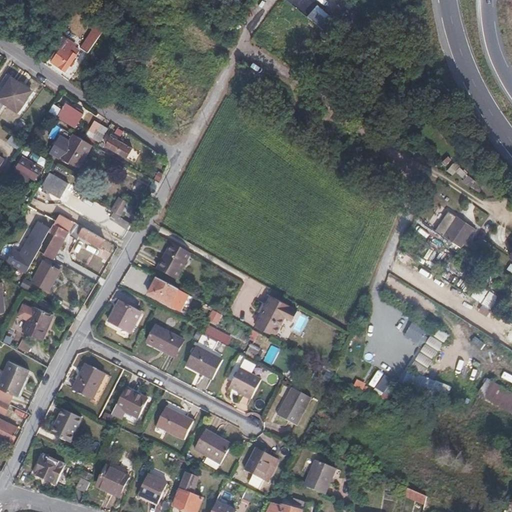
[(96,41),(90,36),(82,46),(89,51),(96,41)]
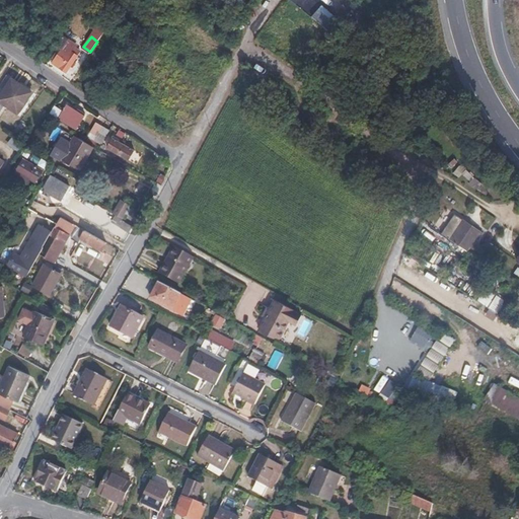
[(77,46),(70,40),(54,62),(67,72),(79,56),(75,53),(78,49),(76,48),(77,46)]
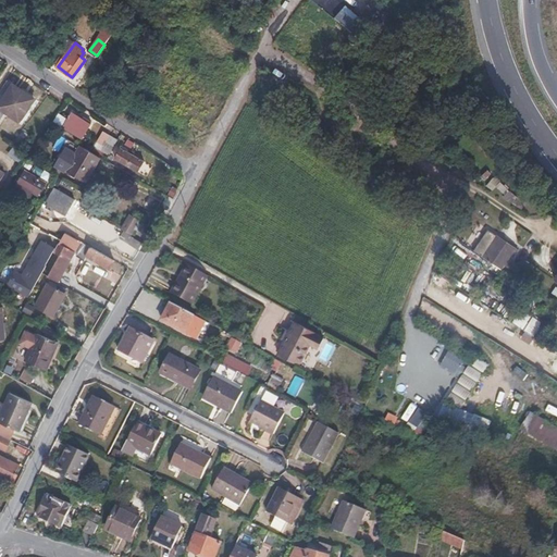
[(0,106),(14,85),(8,81),(0,93),(0,121),(7,112),(0,107),(0,106)]
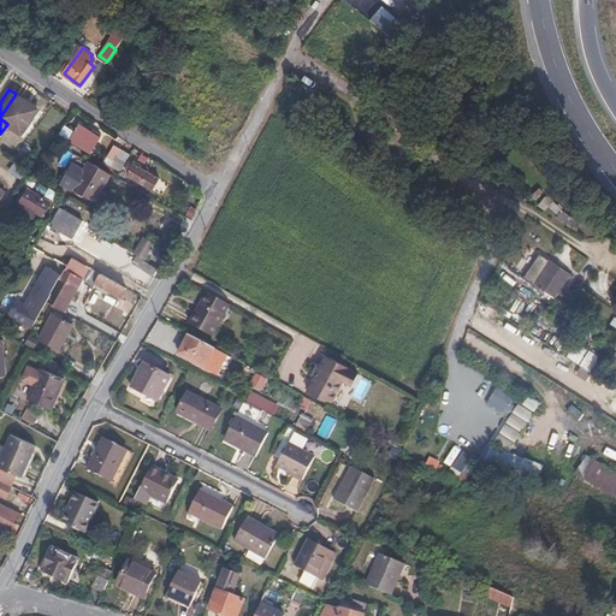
[(39,110),(16,94),(0,117),(0,118),(7,124),(23,135),(39,110)]
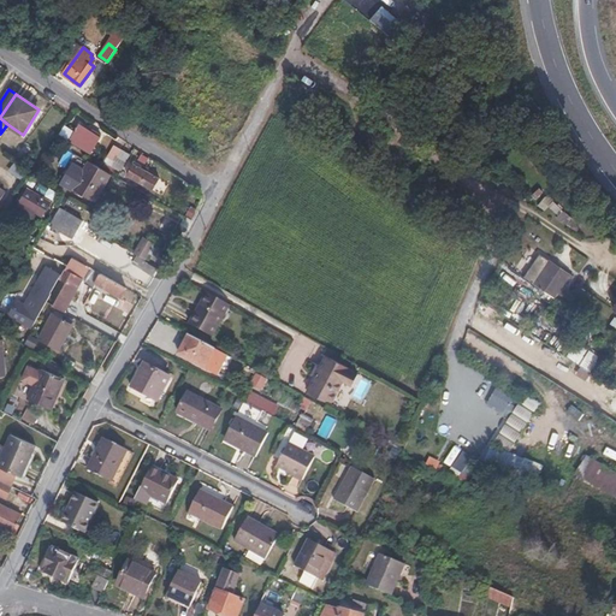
[(58,134),(70,141),(76,131),(64,124),(58,134)]
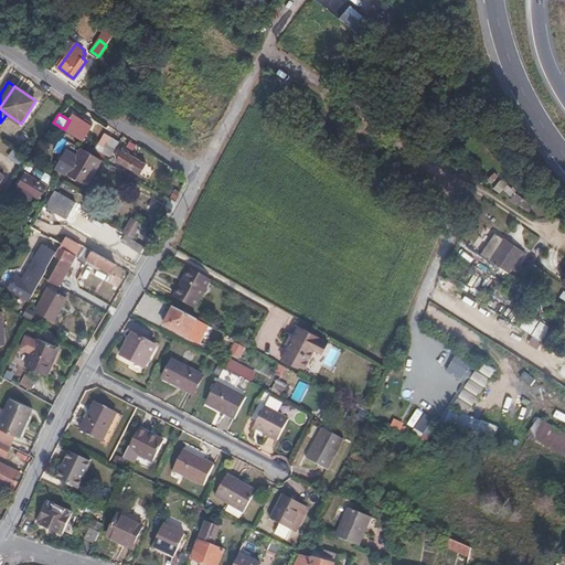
[(64,129),(85,141),(93,126),(73,115),(70,120),(64,129)]
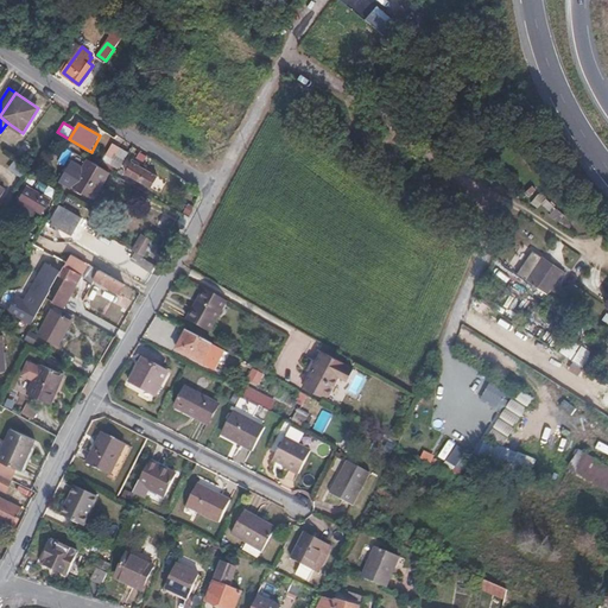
[(102,159),(120,170),(130,152),(113,143),(102,159)]
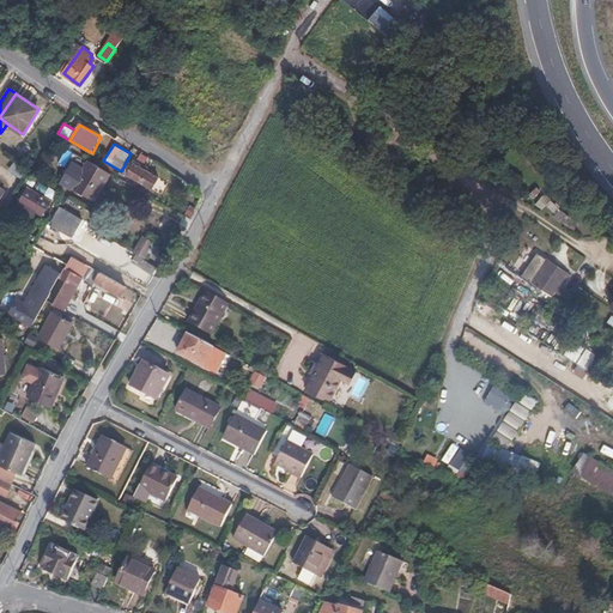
[(111,174),(90,162),(85,170),(74,163),(62,183),(74,189),(76,186),(97,199),(111,174)]
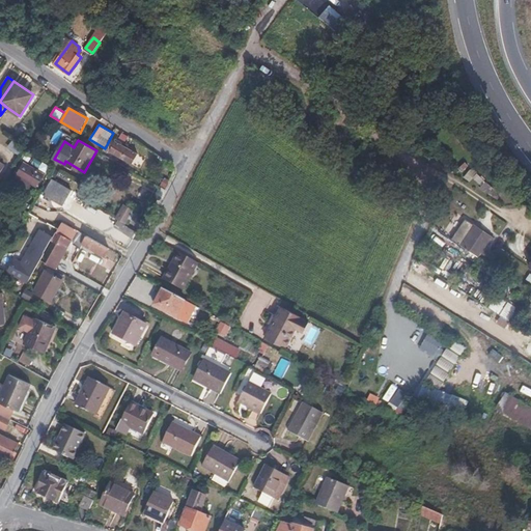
[(140,154),(117,140),(112,149),(135,163),(140,154)]
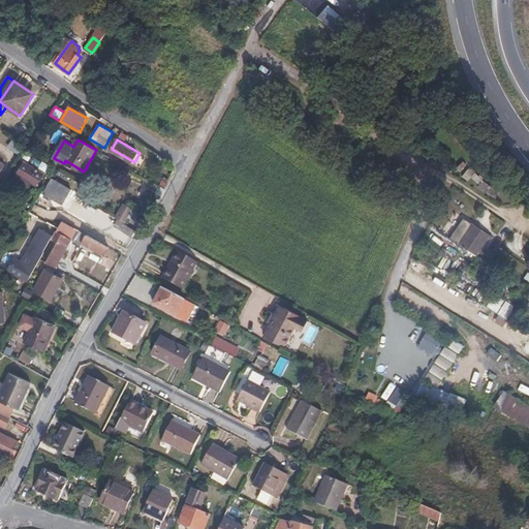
[(45,174),(26,161),(21,170),(17,179),(31,188),(33,182),(38,185),(45,174)]
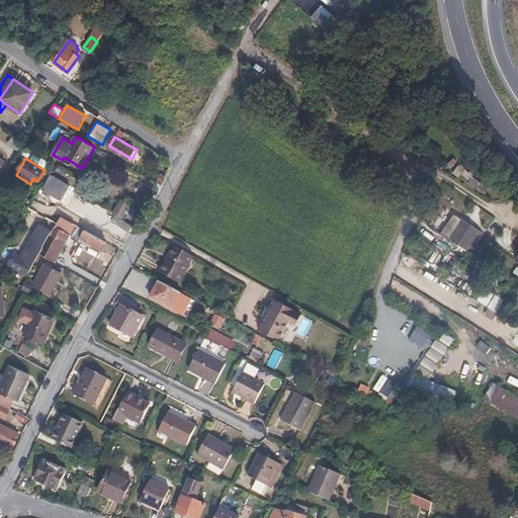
[(70,187),(52,176),(44,188),(63,200),(70,187)]
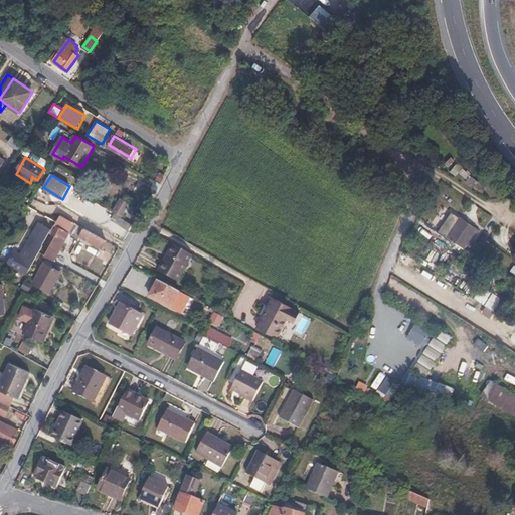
[(129,220),(118,213),(115,219),(126,226),(129,220)]
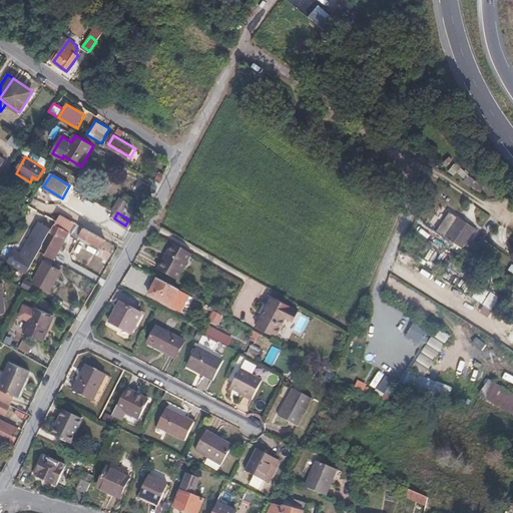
[(444,235),(457,217),(449,212),(436,230),(444,235)]
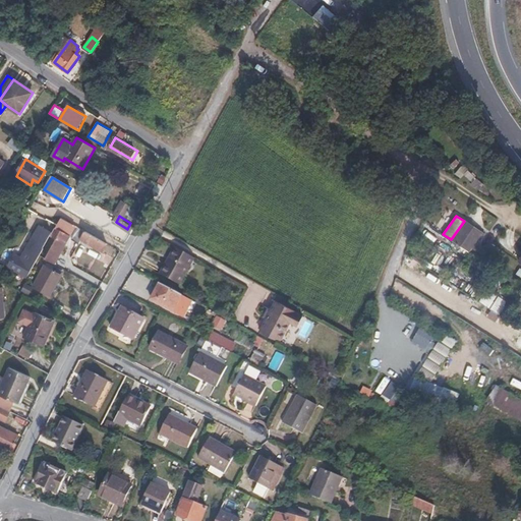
[(62,217),(58,224),(62,227),(65,224),(67,225),(69,221),(62,217)]
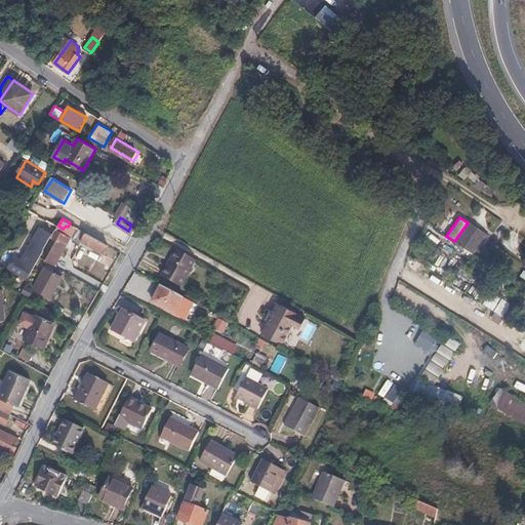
[(80,229),(70,223),(68,227),(68,228),(78,233),(80,229)]
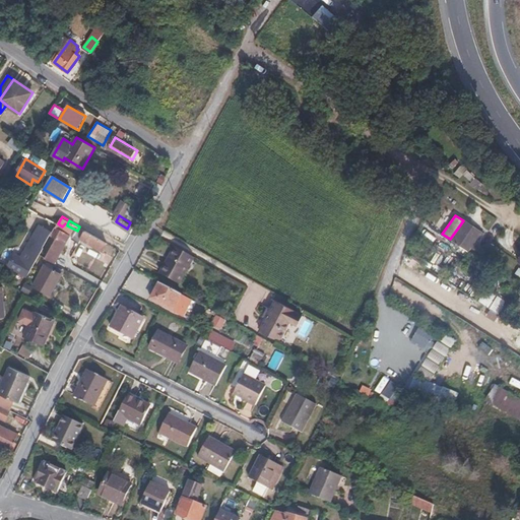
[(463,220),(450,239),(467,252),(470,248),(475,251),(477,248),(473,244),(480,233),(463,220)]
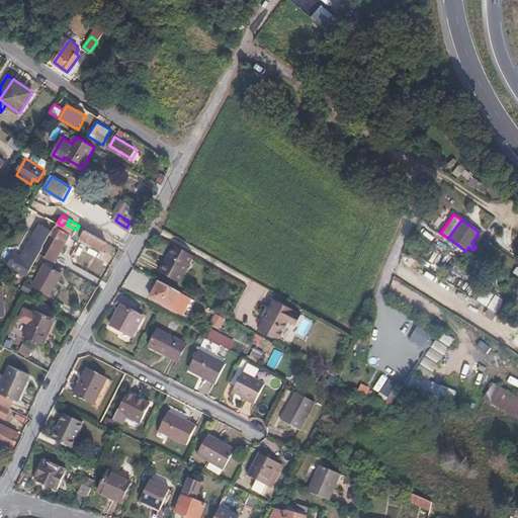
[(11,264),(29,274),(45,248),(44,247),(52,231),(39,225),(22,256),(17,253),(11,264)]
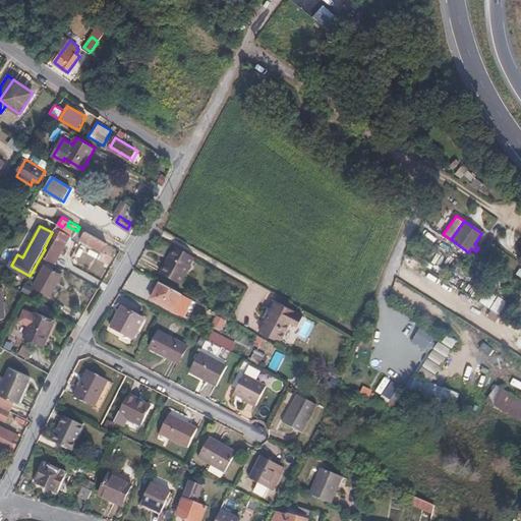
[(74,237),(81,242),(83,239),(88,231),(79,227),(77,231),(74,237)]
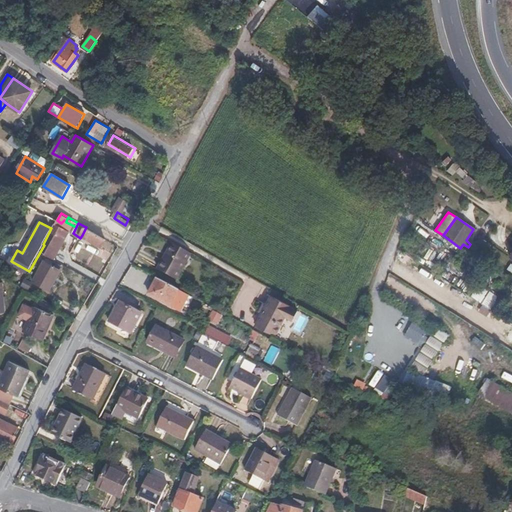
[(45,254),(53,259),(69,232),(67,231),(64,229),(55,224),(51,231),(56,234),(45,254)]
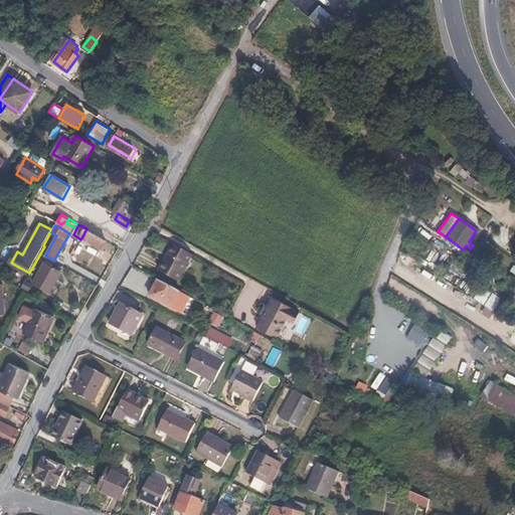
[(103,248),(107,240),(87,228),(82,236),(103,248)]
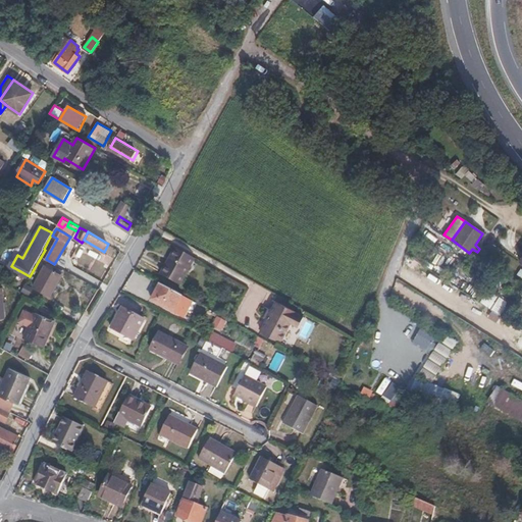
[(198,258),(177,247),(162,273),(181,284),(198,258)]
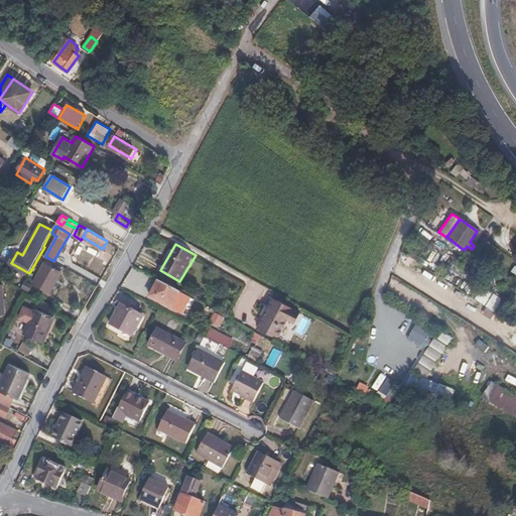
[(61,272),(46,264),(35,284),(50,292),(61,272)]
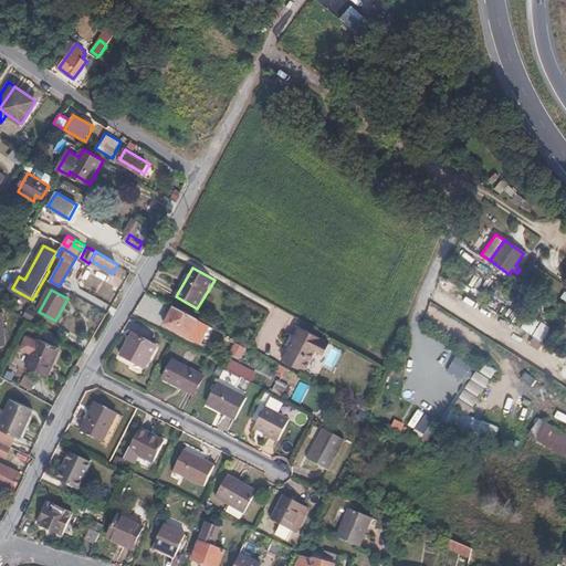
[(198,343),(207,326),(173,307),(164,324),(198,343)]
